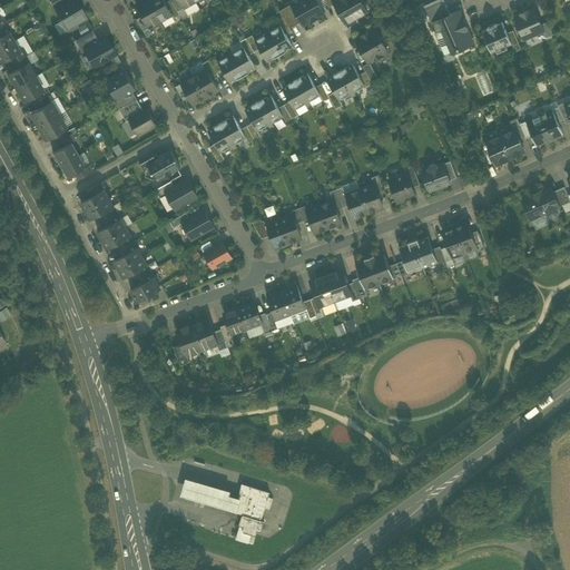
[(86,18),(81,10),(78,3),(75,0),(62,0),(53,6),(62,21),(64,23),(72,26),(75,27),(76,23),(86,18)]
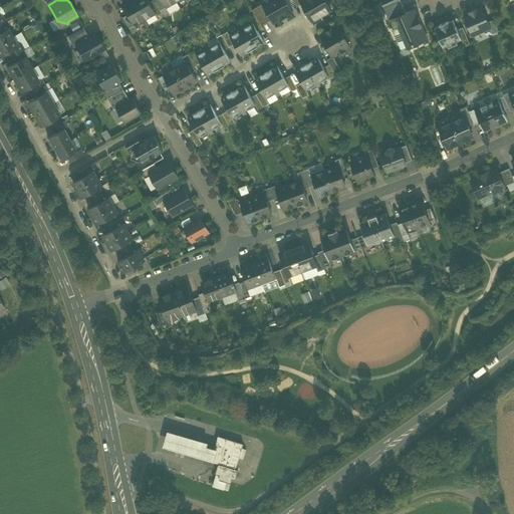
[(135,25),(146,19),(134,0),(130,0),(122,4),(129,14),(135,25)]
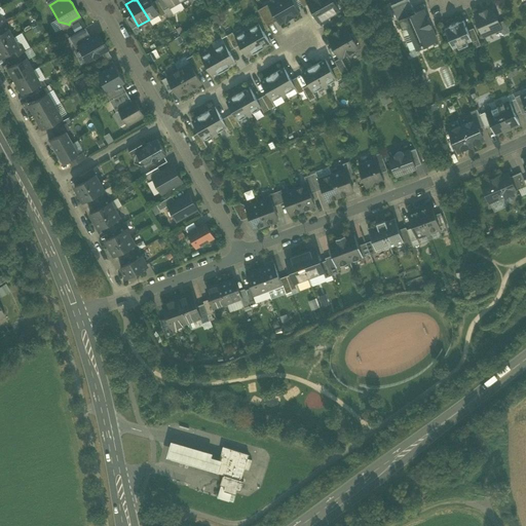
[(151,0),(137,0),(149,20),(159,13),(153,3),(151,0)]
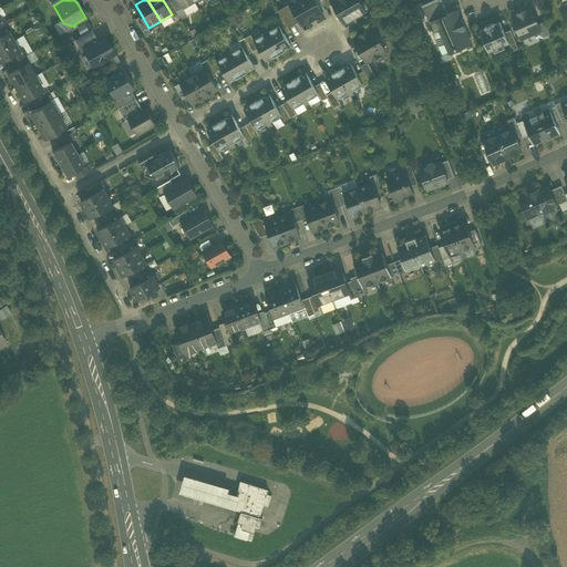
[(179,14),(177,11),(171,0),(169,0),(165,3),(172,14),(174,18),(179,14)]
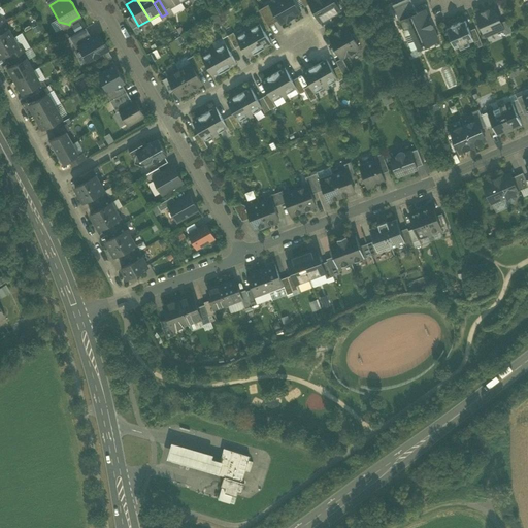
[(166,0),(159,0),(165,10),(170,7),(166,0)]
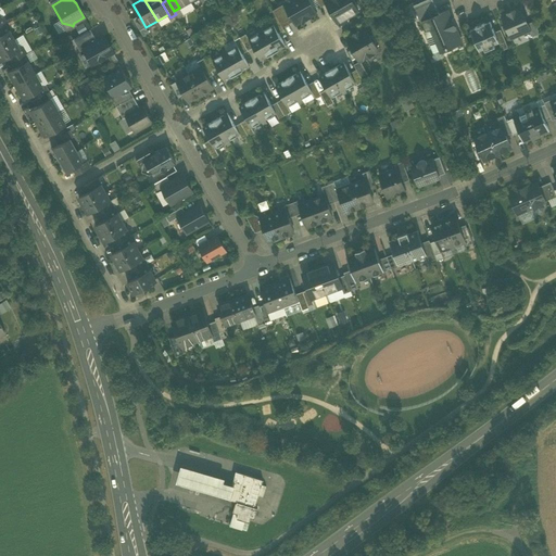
[(293,21),(295,25),(317,13),(310,0),(287,0),(287,2),(285,4),(293,21)]
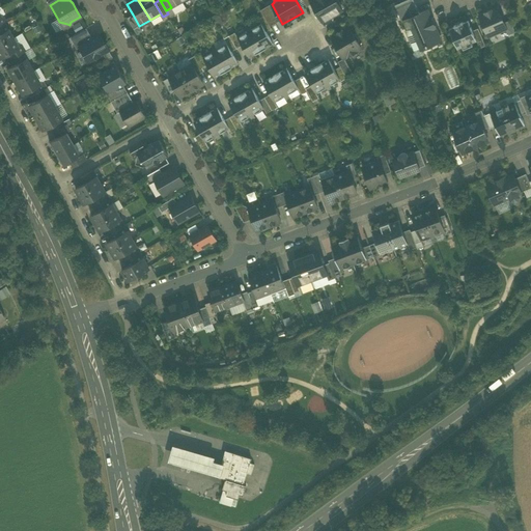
[(312,3),(323,22),(342,10),(336,0),(314,0),(315,0),(311,2),(312,3)]
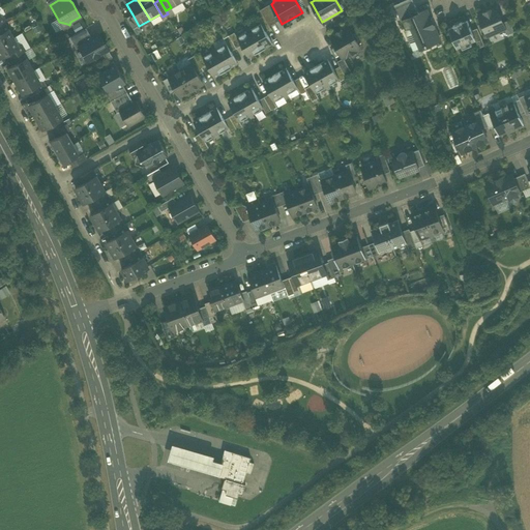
[(406,0),(394,5),(402,22),(404,21),(404,20),(418,13),(412,0),(406,0)]
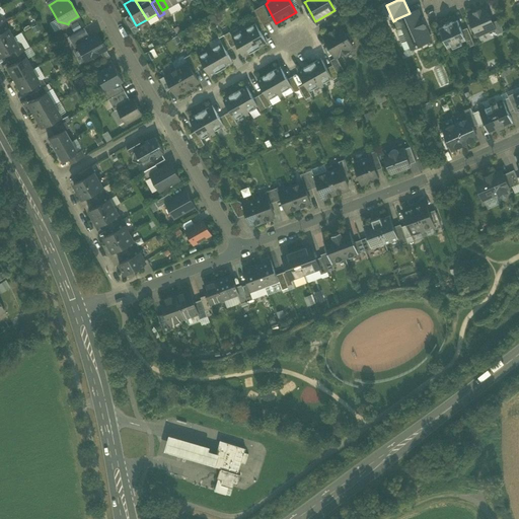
[(254,10),(264,25),(274,19),(266,4),(254,10)]
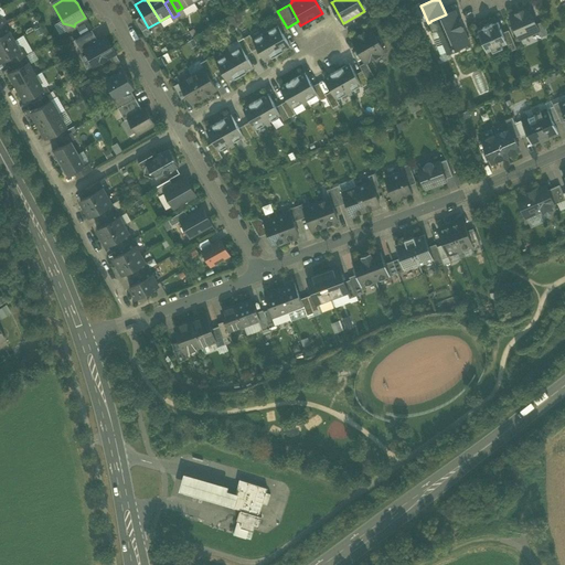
[(510,17),(520,39),(526,35),(526,36),(532,33),(539,31),(539,30),(536,24),(530,8),(523,11),(516,13),(510,17)]
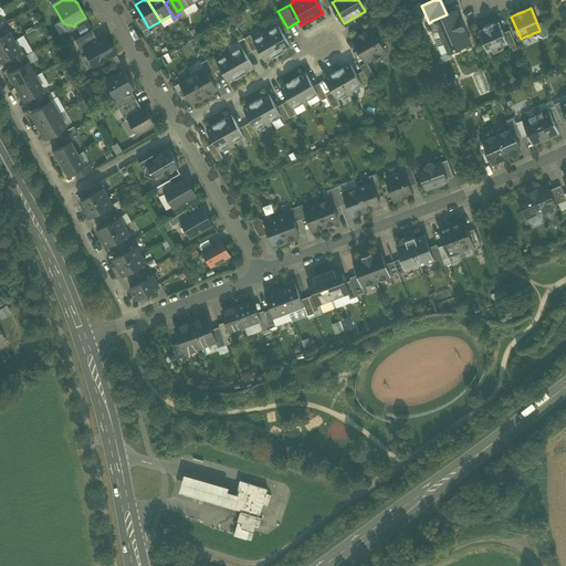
[(432,32),(441,54),(447,52),(447,53),(449,52),(453,50),(454,51),(458,49),(457,46),(467,41),(469,41),(463,29),(464,29),(461,20),(460,20),(456,11),(447,14),(431,21),(431,22),(436,31),(432,32)]
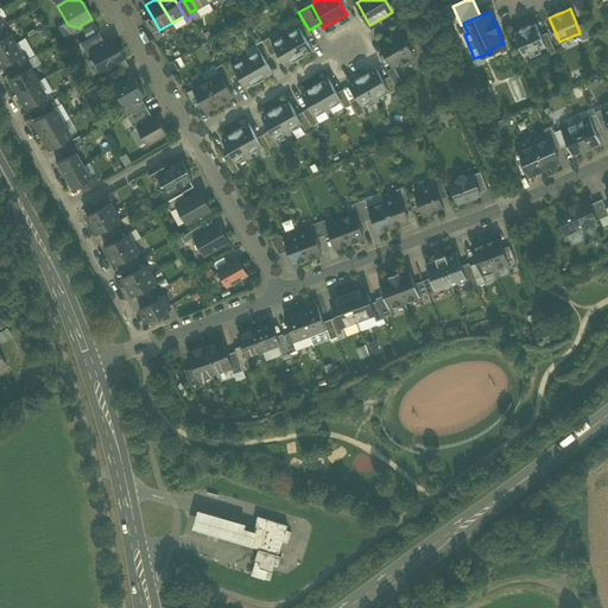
[(146,20),(153,33),(159,30),(152,17),(146,20)]
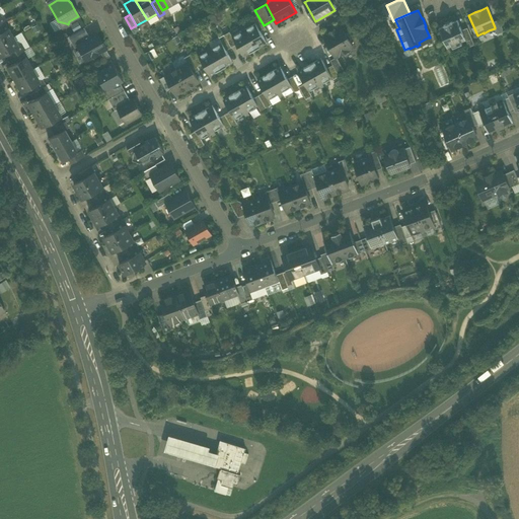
[(255,23),(260,31),(266,28),(258,15),(252,18),(255,23)]
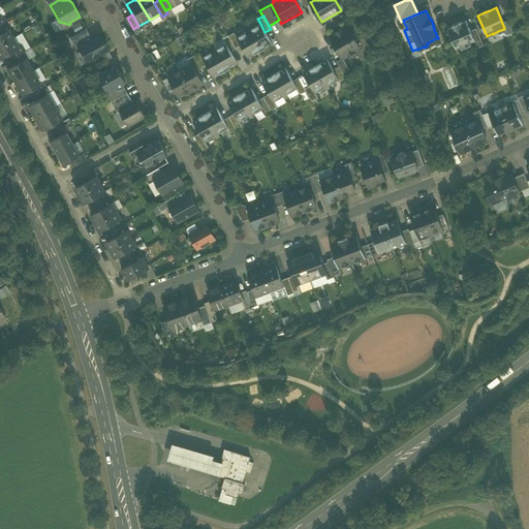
[(59,22),(58,20),(51,24),(55,31),(62,27),(59,22)]
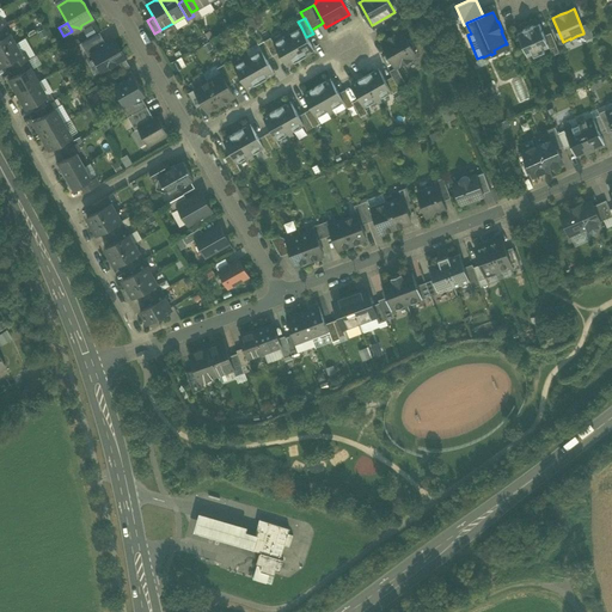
[(583,34),(586,40),(594,37),(588,23),(581,26),(583,32),(583,34)]
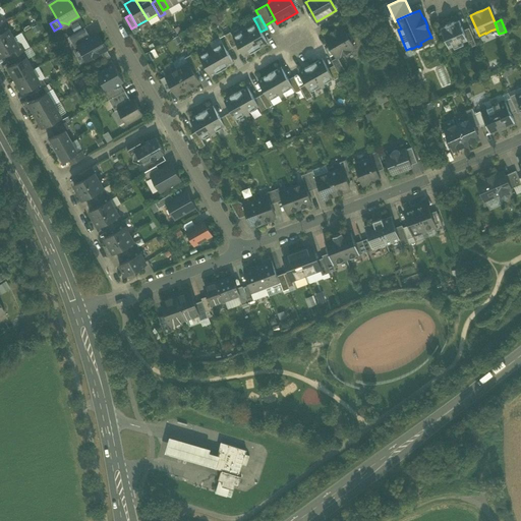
[(441,29),(449,48),(454,46),(455,48),(464,44),(463,42),(468,40),(459,20),(454,22),(454,21),(446,25),(446,26),(441,29)]
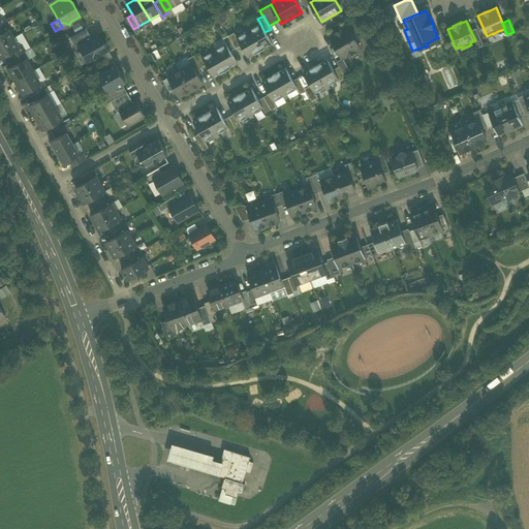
[(75,33),(83,28),(79,22),(71,26),(75,33)]
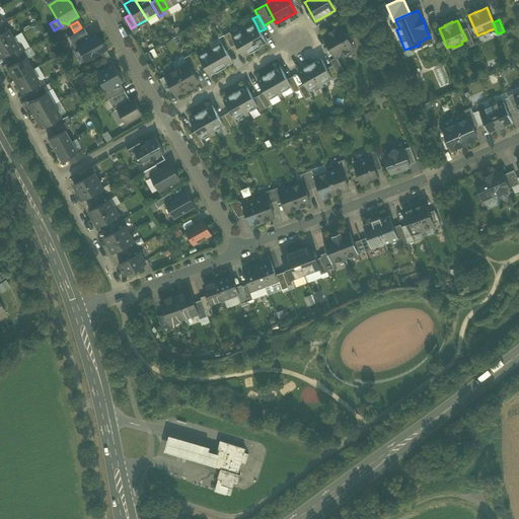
[(9,28),(5,22),(0,24),(0,32),(7,28),(8,29),(9,28)]
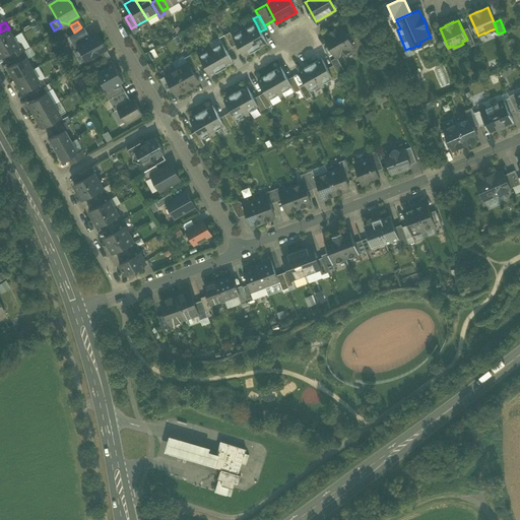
[(246,29),(245,30),(256,50),(263,46),(262,44),(266,42),(260,31),(256,23),(246,29)]
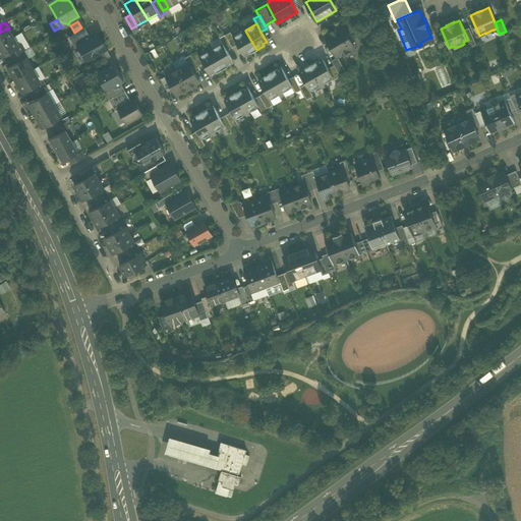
[(351,31),(347,34),(343,26),(325,37),(337,58),(338,57),(343,55),(344,56),(350,53),(349,51),(355,48),(351,41),(355,38),(351,31)]
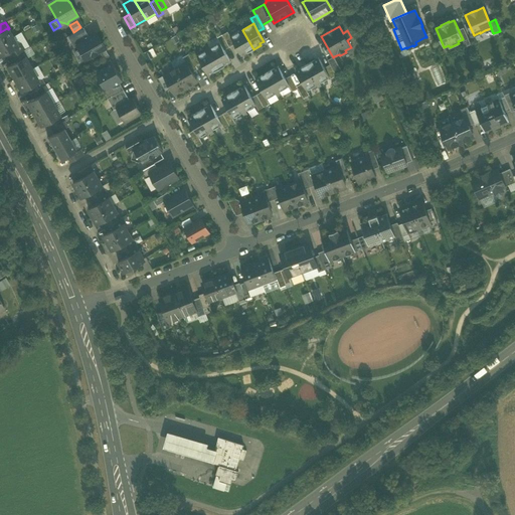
[(67,36),(73,47),(76,45),(75,45),(89,37),(82,27),(67,36)]
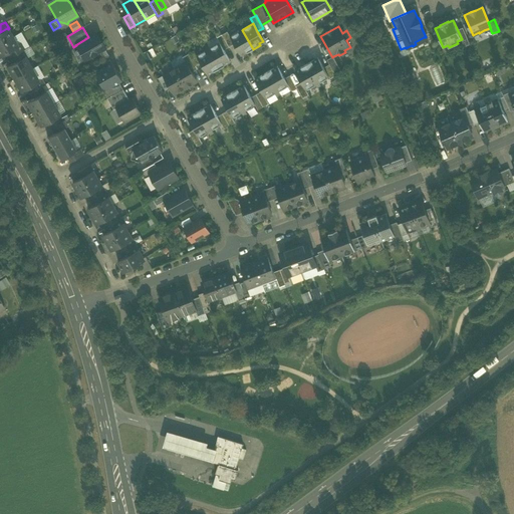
[(458,30),(465,46),(470,44),(463,27),(458,30)]
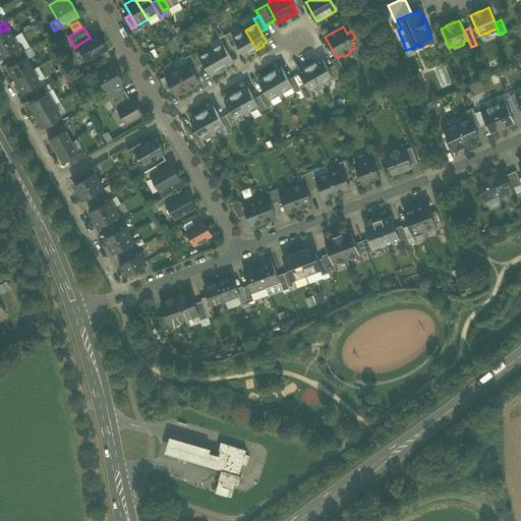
[(0,44),(12,38),(8,30),(7,29),(0,33),(0,44)]
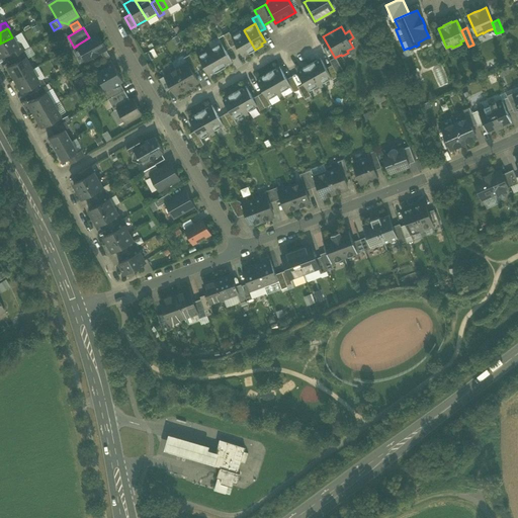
[(247,54),(255,50),(244,30),(242,31),(232,36),(236,45),(242,55),(246,53),(247,54)]
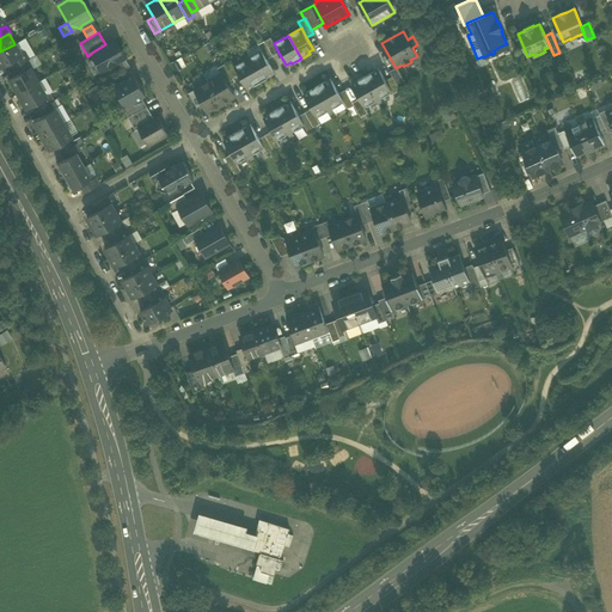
[(264,41),(273,56),(279,53),(274,43),(270,37),(264,41)]
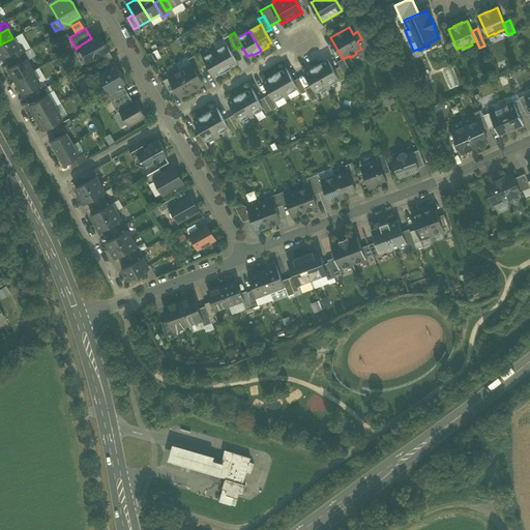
[(22,33),(12,38),(17,47),(21,45),(25,51),(30,49),(22,33)]
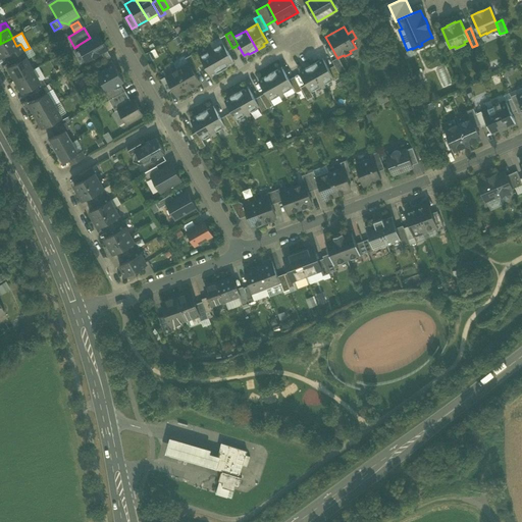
[(77,46),(86,61),(100,52),(106,49),(97,34),(90,38),(76,46),(77,46)]
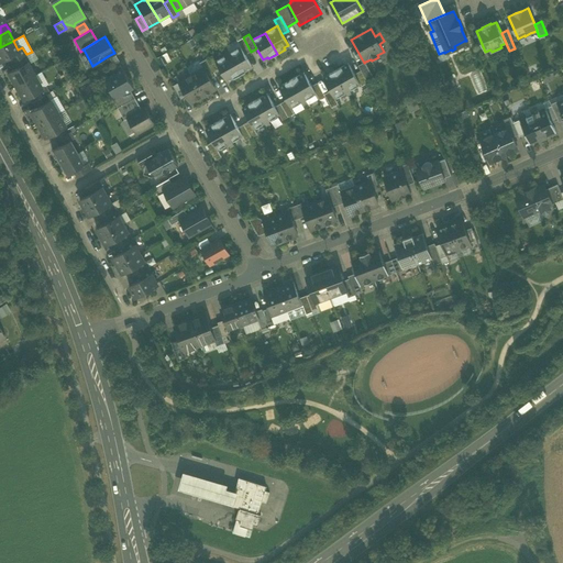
[(241,46),(245,55),(251,52),(243,37),(238,41),(241,46)]
